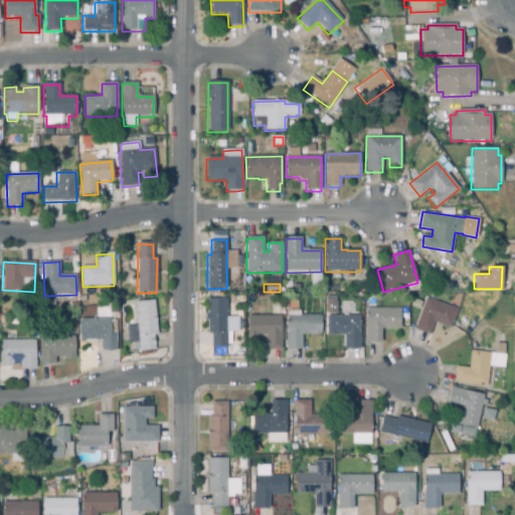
[(414,298),(420,300),(418,307),(411,305),(414,298)]
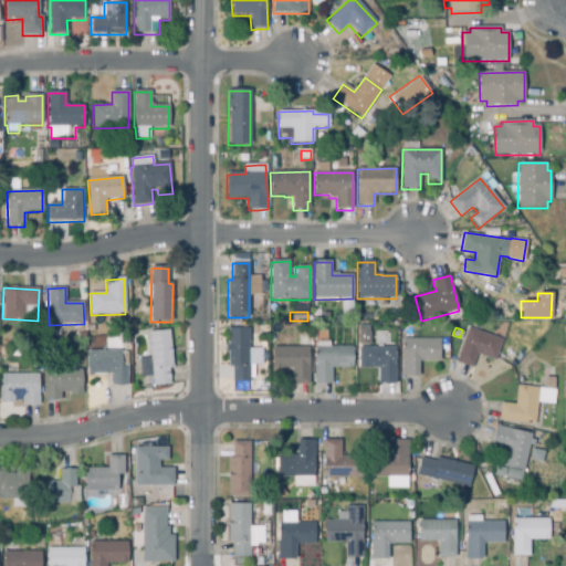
[(232,383),(232,367),(228,367),(227,328),(249,328),(250,383),(232,383)]
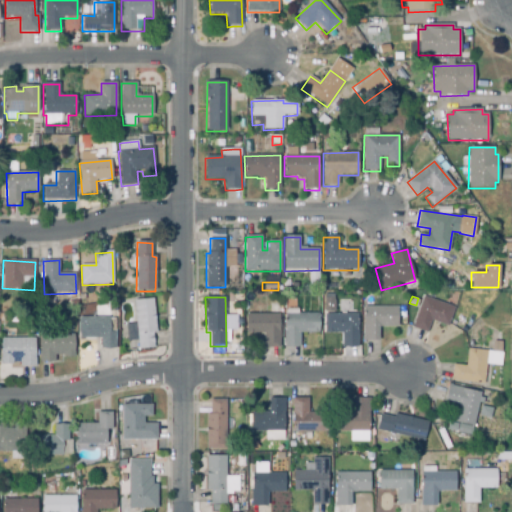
[(428,333),(413,329),(422,298),(455,308),(449,327),(432,322),(428,333)]
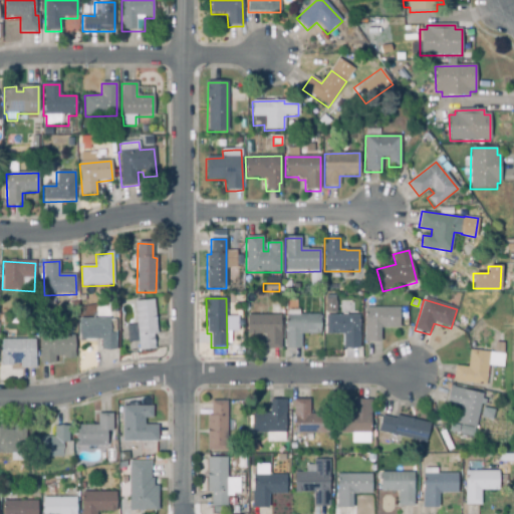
[(140,351),(138,336),(127,337),(126,327),(137,325),(135,302),(154,300),(158,335),(154,335),(155,350),(140,351)]
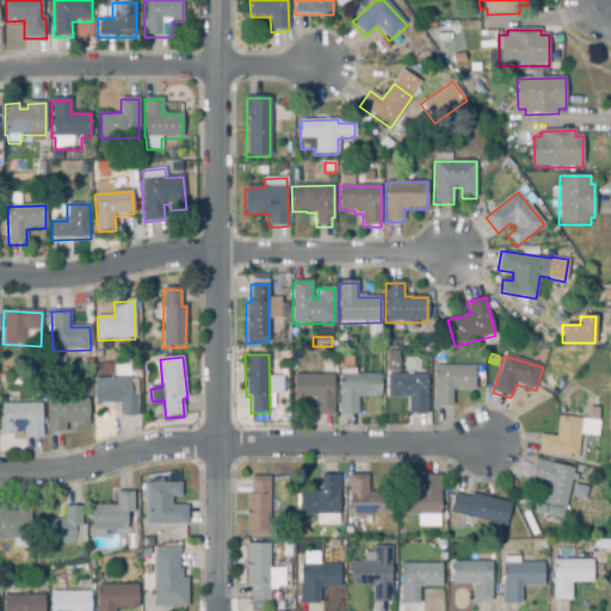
[(315,415),(315,399),(294,399),(294,377),(322,377),(322,364),(333,364),(334,415),(315,415)]
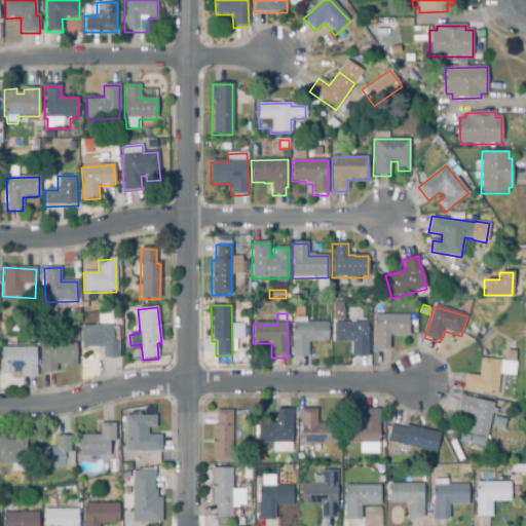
[(373,351),(372,316),(408,316),(408,336),(388,336),(389,351),(373,351)]
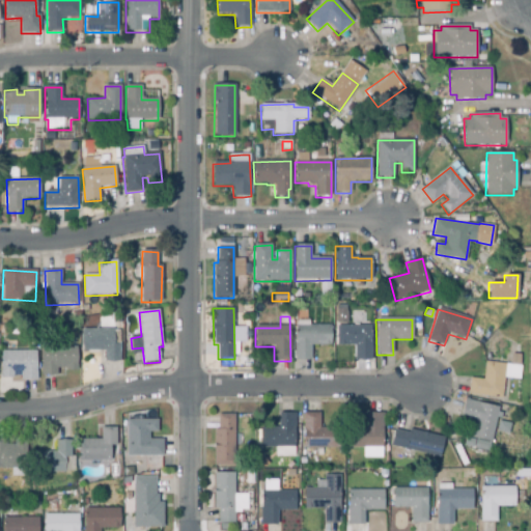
[(297,324),(332,324),(332,343),(312,344),(312,359),(297,359),(297,324)]
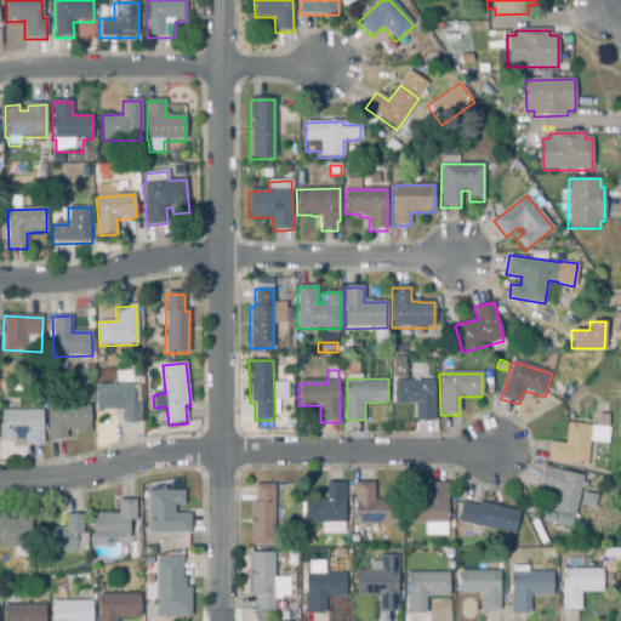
[(416,422),(415,404),(394,405),(393,382),(433,381),(434,422),(416,422)]
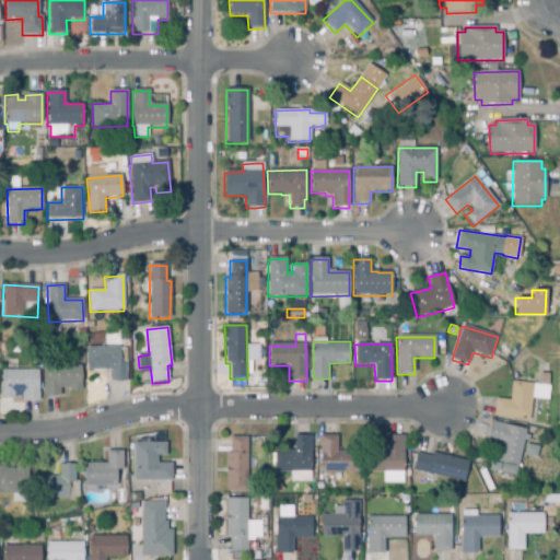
[(111,382),(111,371),(88,371),(86,348),(119,348),(119,349),(126,349),(126,382),(111,382)]
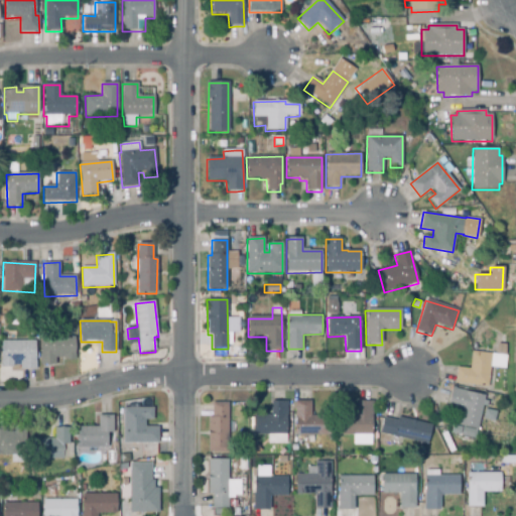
[(55,366),(40,366),(41,337),(75,338),(74,361),(63,361),(63,358),(55,358),(55,366)]
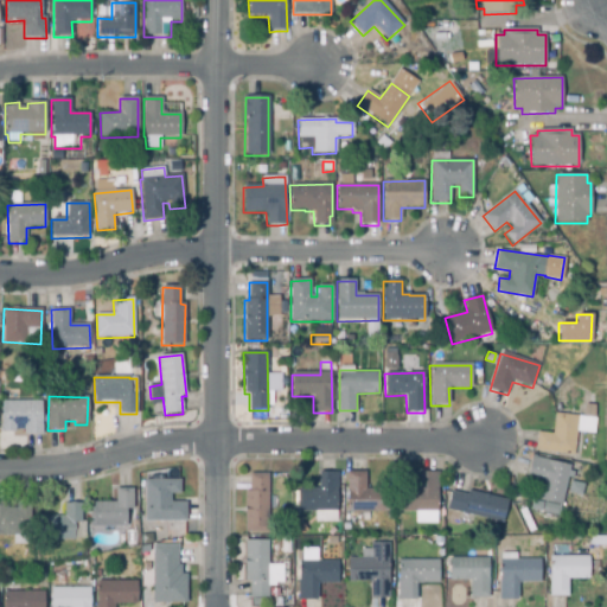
[(42,436),(25,436),(25,430),(14,430),(14,434),(1,434),(1,402),(42,402),(42,436)]
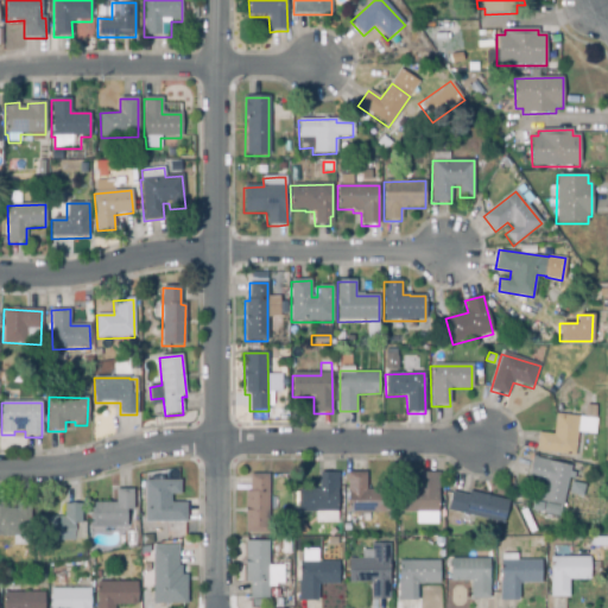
[(574,457),(536,453),(538,435),(552,436),(556,415),(595,420),(593,436),(577,434),(574,457)]
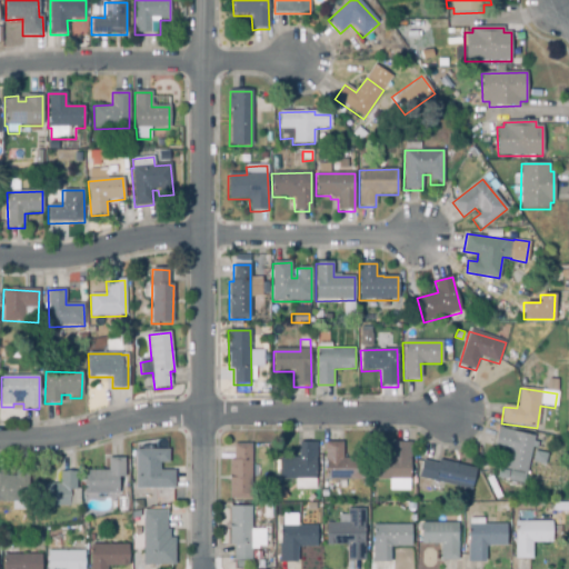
[(526,475),(503,469),(509,449),(493,445),(498,429),(535,438),(526,475)]
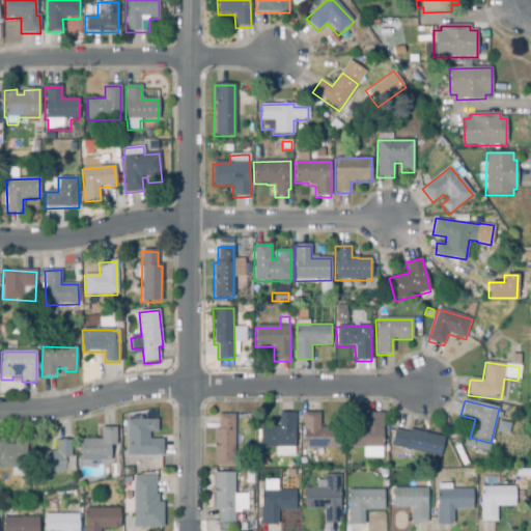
[(304,450),(303,414),(319,413),(319,428),(339,428),(339,449),(304,450)]
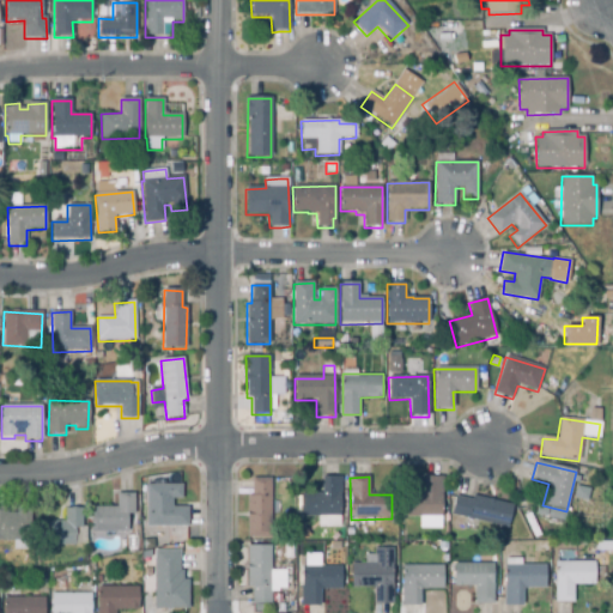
[(441,519),(402,517),(402,493),(424,495),(424,477),(442,477),(441,519)]
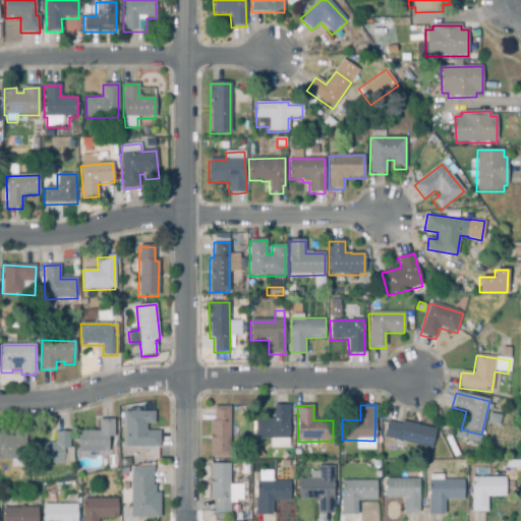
[(271,450),(271,440),(255,440),(255,421),(274,421),(273,406),(288,406),(289,449),(271,450)]
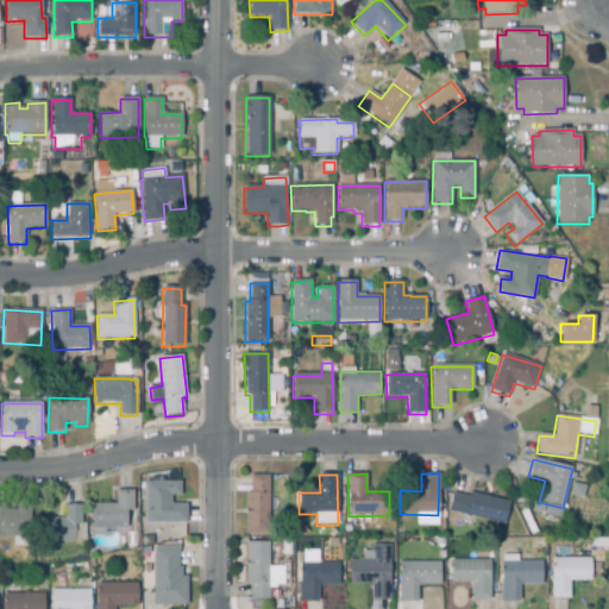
[(246,535),(245,494),(250,494),(250,476),(269,476),(269,497),(277,497),(278,514),(269,514),(269,535),(246,535)]
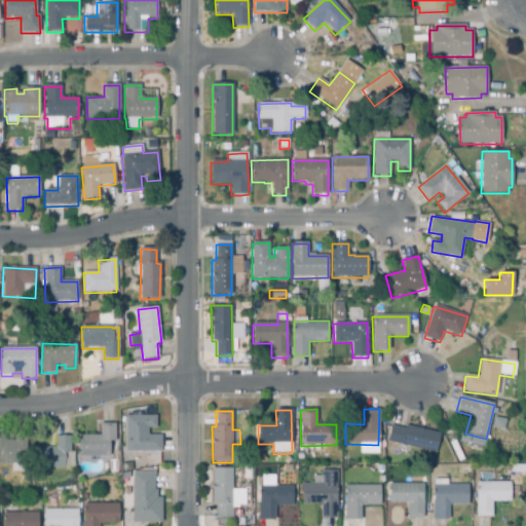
[(126,453),(125,417),(156,416),(156,428),(147,429),(148,437),(161,436),(162,452),(126,453)]
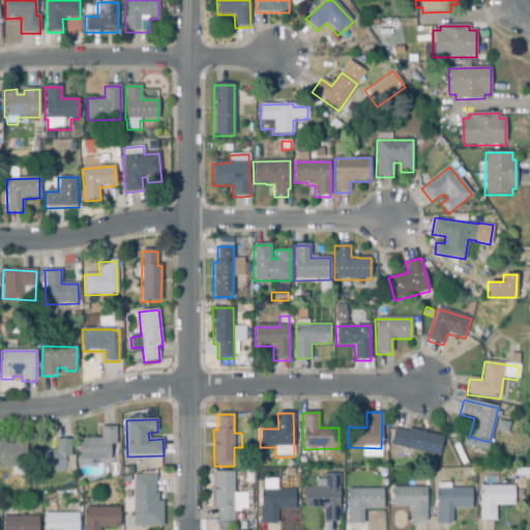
[(507,434),(496,432),(498,421),(509,423),(507,434)]
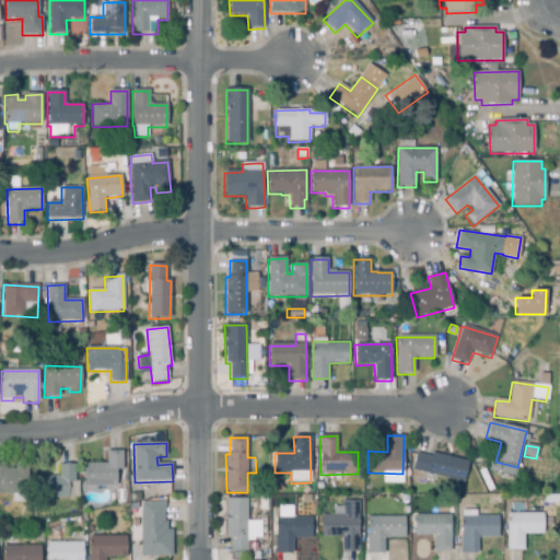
[(116,487),(83,487),(83,464),(106,464),(106,452),(123,452),(123,470),(116,470),(116,487)]
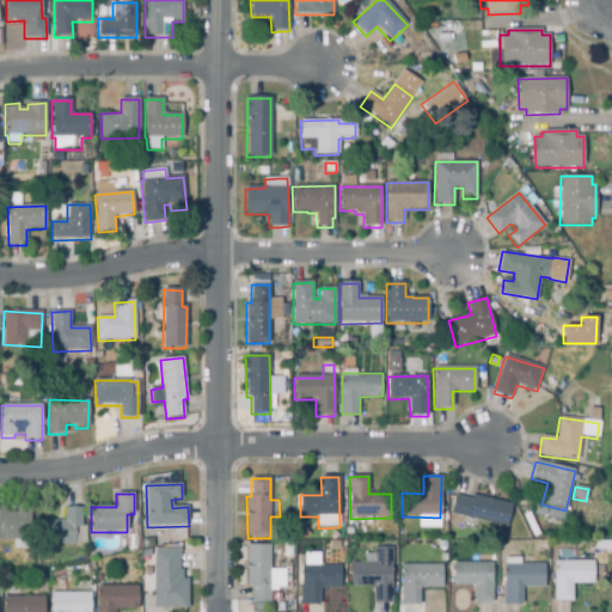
[(507,527),(451,515),(456,496),(471,500),(472,496),(513,505),(507,527)]
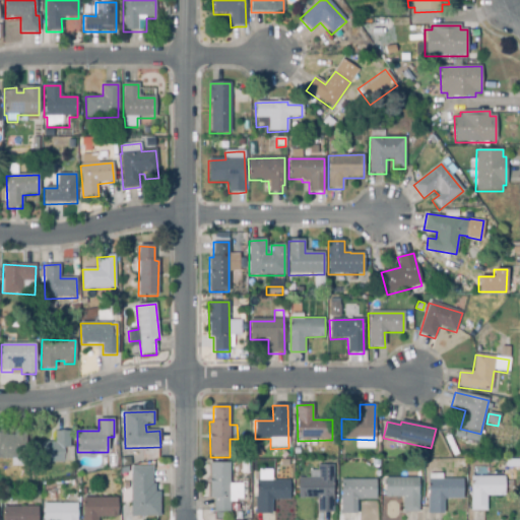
[(0,460),(0,431),(4,433),(5,435),(5,436),(14,436),(14,434),(25,434),(25,460),(0,460)]
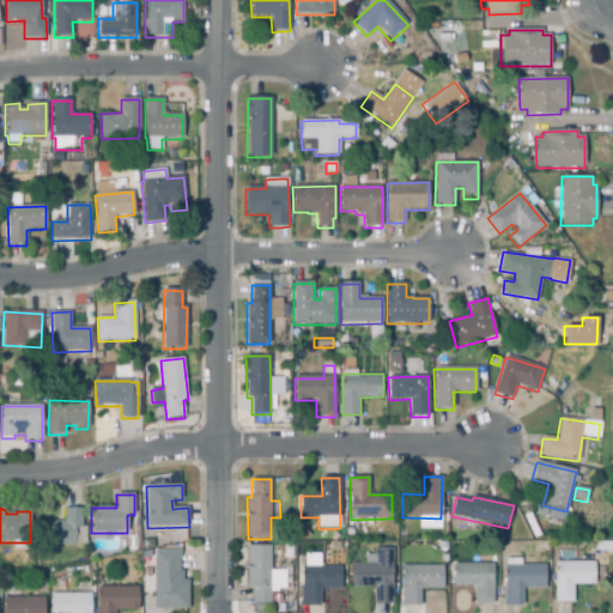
[(564,522),(546,519),(548,509),(566,513),(564,522)]
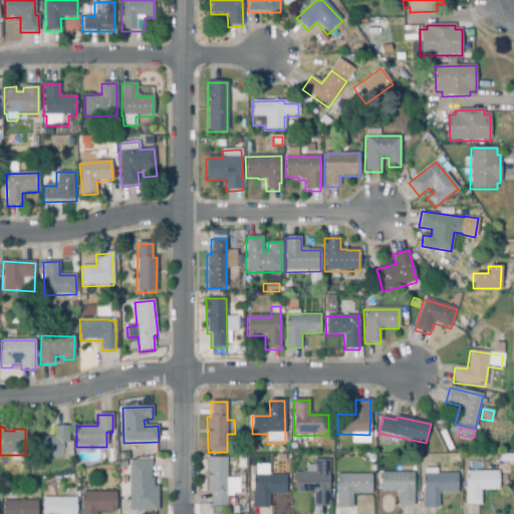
[(62,459),(33,459),(33,438),(54,438),(54,428),(68,428),(68,443),(62,443),(62,459)]
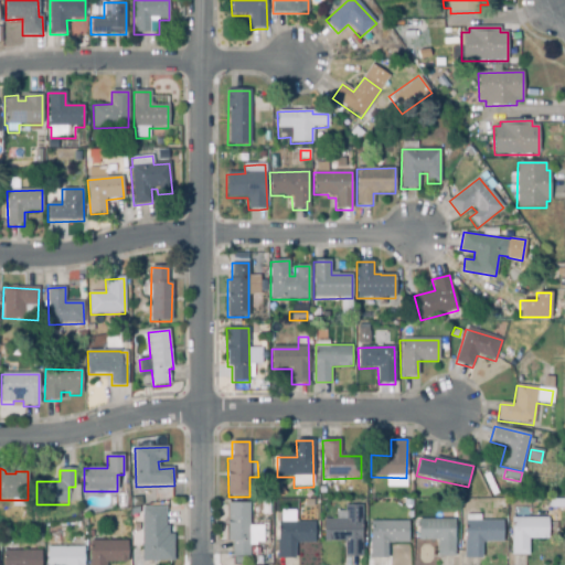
[(279,499),(274,491),(280,487),(286,496),(279,499)]
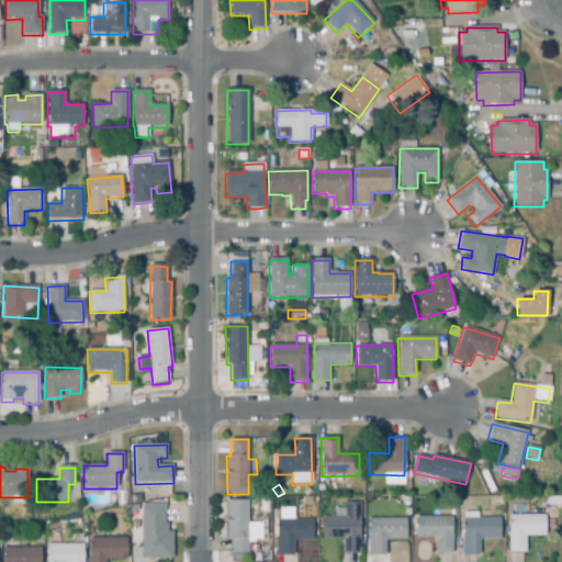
[(548,506),(547,497),(561,497),(561,506),(548,506)]
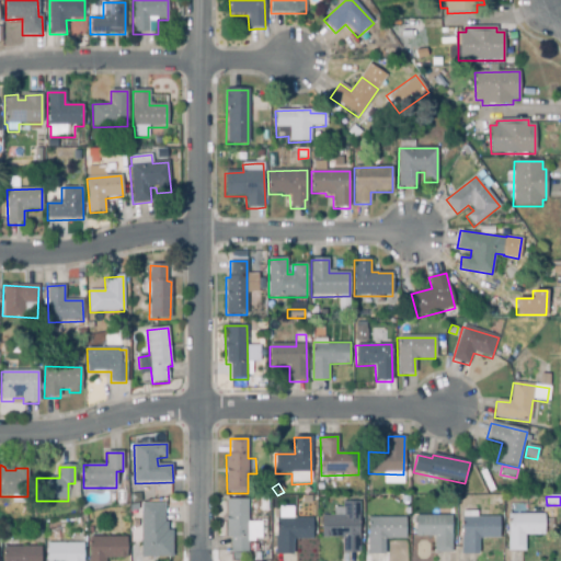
[(259,541),(248,541),(248,554),(231,554),(231,538),(227,538),(226,501),(248,501),(248,523),(259,523),(262,523),(262,541),(259,541)]
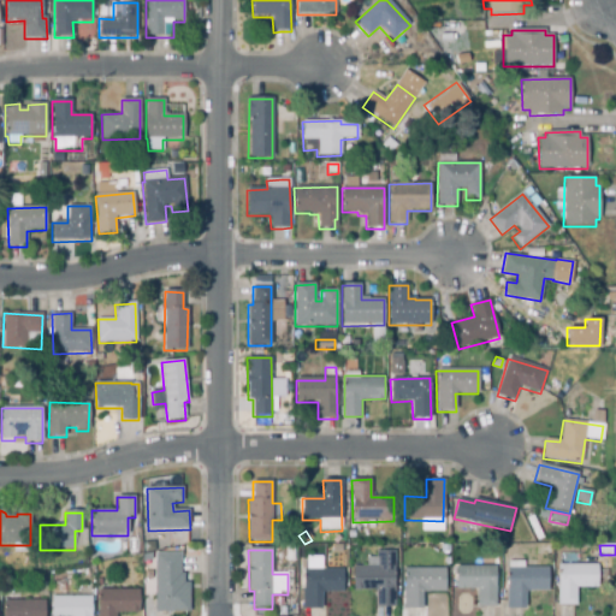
[(395,608),(375,608),(375,591),(354,591),(354,568),(377,568),(377,552),(395,552),(395,608)]
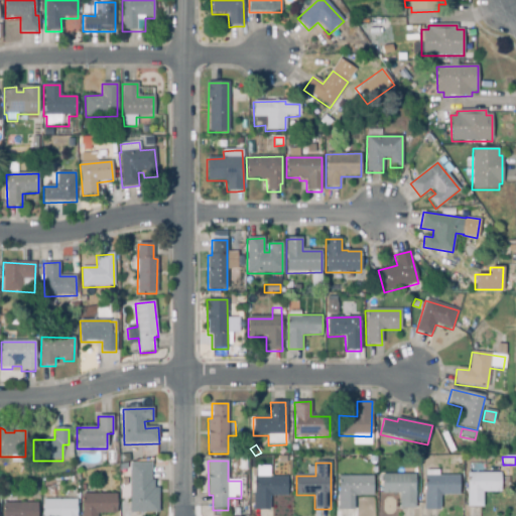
[(156,514),(130,514),(131,464),(152,465),(152,481),(154,481),(154,489),(159,489),(159,499),(156,499),(156,514)]
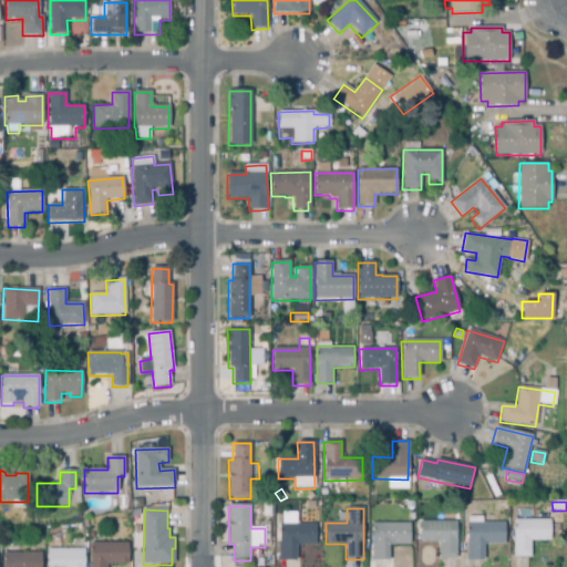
[(531,558),(513,558),(514,521),(550,522),(549,540),(531,540),(531,558)]
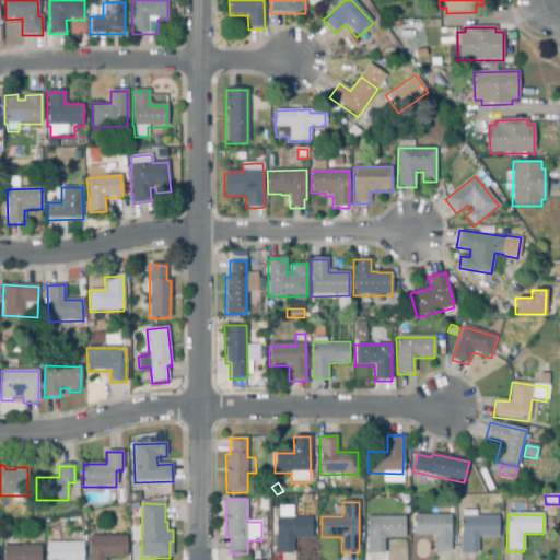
[(433,552),(432,536),(415,536),(413,516),(450,515),(451,552),(433,552)]
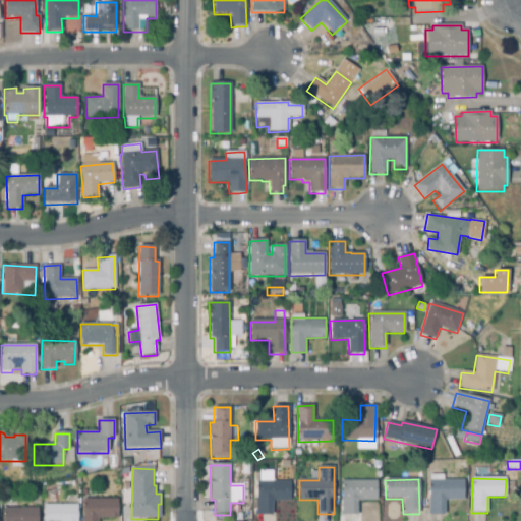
[(341,516),(341,482),(377,481),(377,502),(357,502),(357,515),(341,516)]
